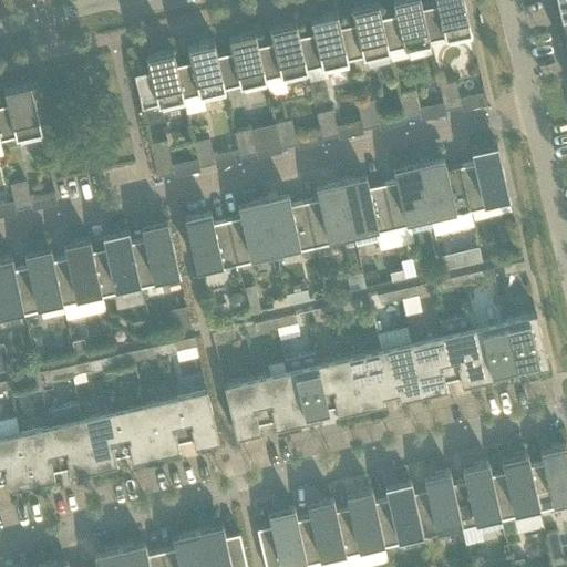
[(336,9),(334,10),(347,60),(366,55),(367,62),(389,57),(388,50),(375,0),(362,3),(363,7),(351,10),(354,23),(340,27),(336,9)]
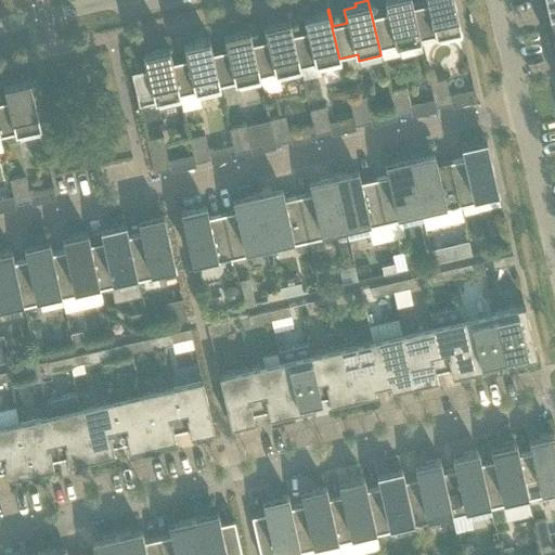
[(369,0),(368,0),(379,49),(398,44),(399,51),(421,47),(420,40),(410,0),(385,0),(384,0),(387,13),(373,16),(369,0)]
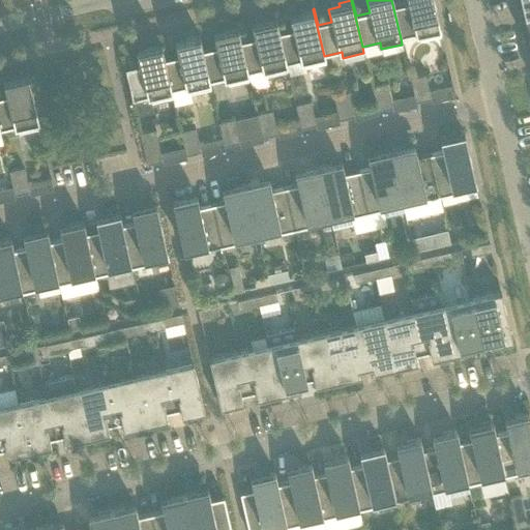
[(392,0),(391,0),(401,38),(418,34),(419,40),(440,35),(439,29),(440,29),(433,0),(407,0),(408,4),(394,7),(392,0)]
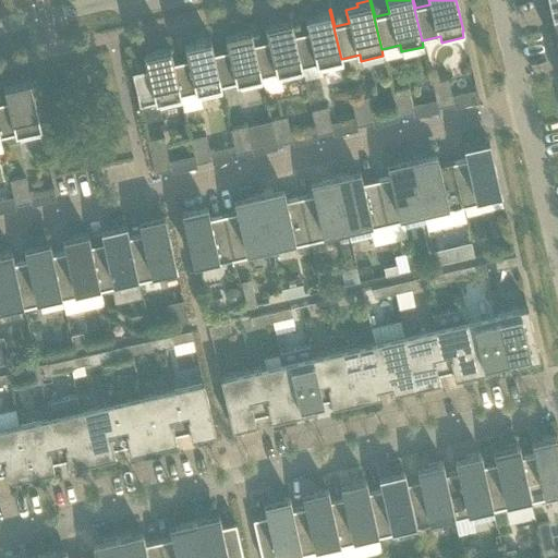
[(557,0),(541,0),(542,2),(548,1),(555,32),(557,29),(557,0)]
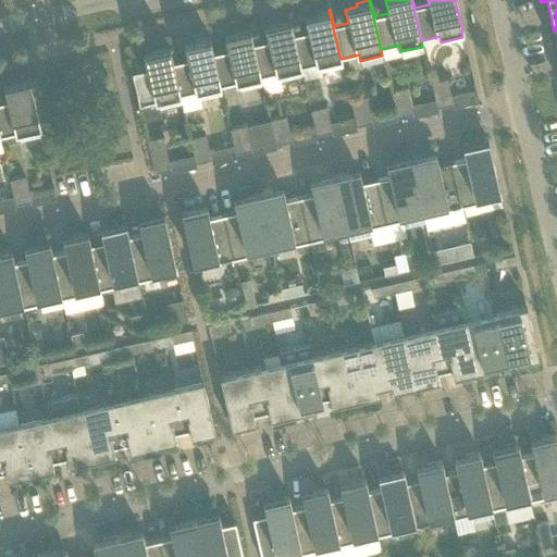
[(289,19),(288,19),(300,67),(319,63),(320,70),(342,65),(341,59),(329,10),(316,13),(317,16),(305,19),(308,32),(294,35),(289,19)]
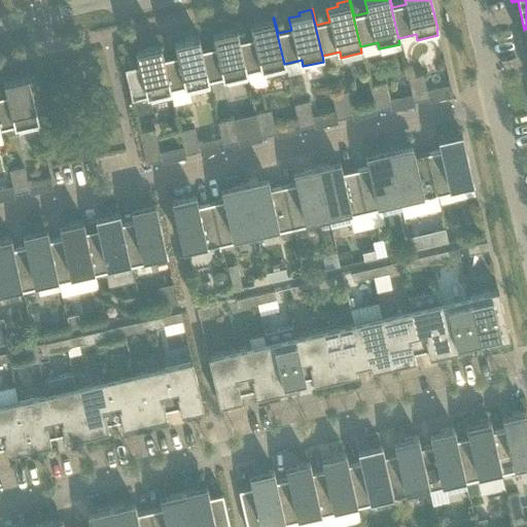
[(236,27),(235,27),(246,73),(264,69),(265,75),(285,70),(284,64),(273,18),(260,21),(261,24),(250,27),(253,39),(240,42),(236,27)]
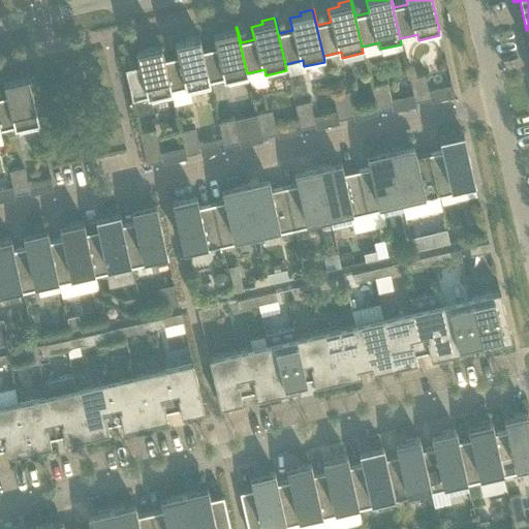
[(198,35),(197,35),(209,82),(226,78),(227,84),(248,80),(247,73),(236,27),(223,30),(224,33),(213,35),(216,48),(203,51),(198,35)]
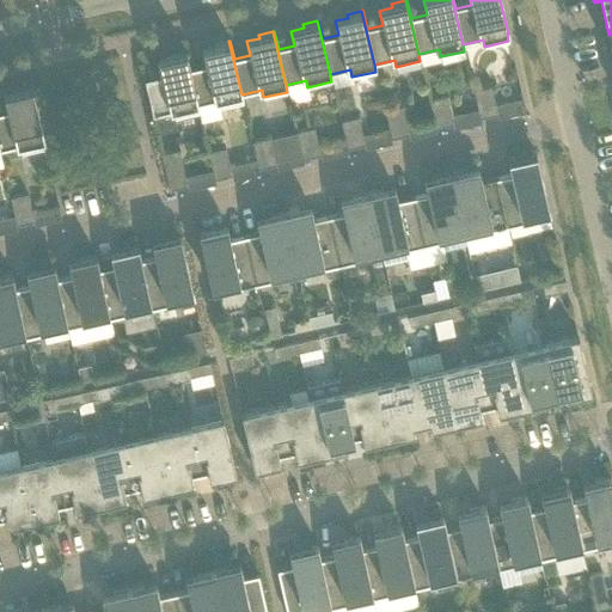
[(611,32),(609,35),(601,36),(605,53),(611,50),(611,32)]
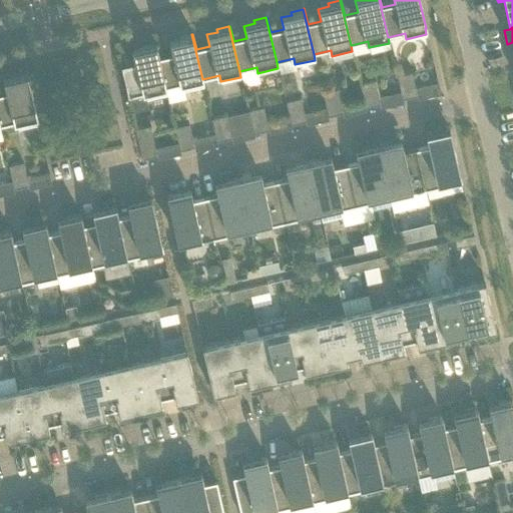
[(155,43),(154,43),(165,88),(182,84),(183,90),(203,85),(202,79),(191,34),(179,37),(180,41),(169,43),(172,55),(159,58),(155,43)]
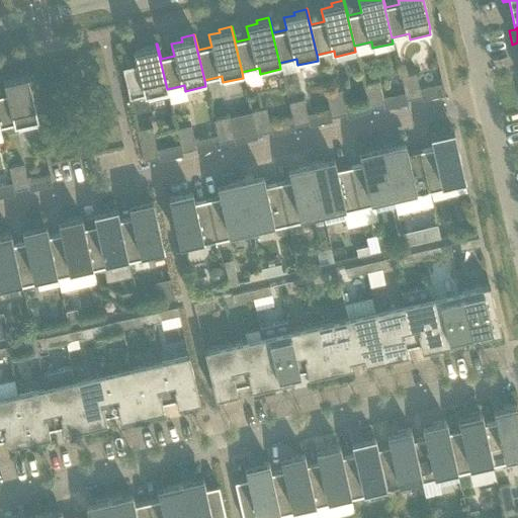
[(167,89),(156,44),(144,47),(145,50),(134,52),(137,64),(121,68),(128,97),(147,94),(148,99),(168,95),(167,89)]
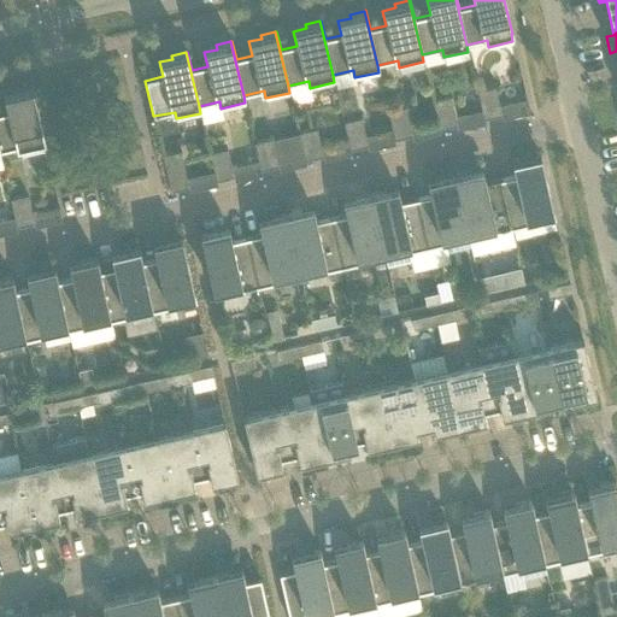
[(7,112),(0,113),(0,151),(19,147),(21,154),(45,148),(43,141),(45,141),(33,87),(16,90),(17,95),(5,98),(7,112)]
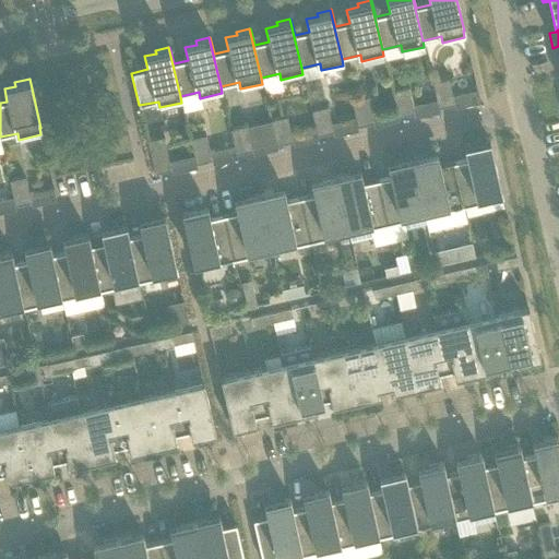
[(432,82),(438,108),(454,104),(448,79),(432,82)]
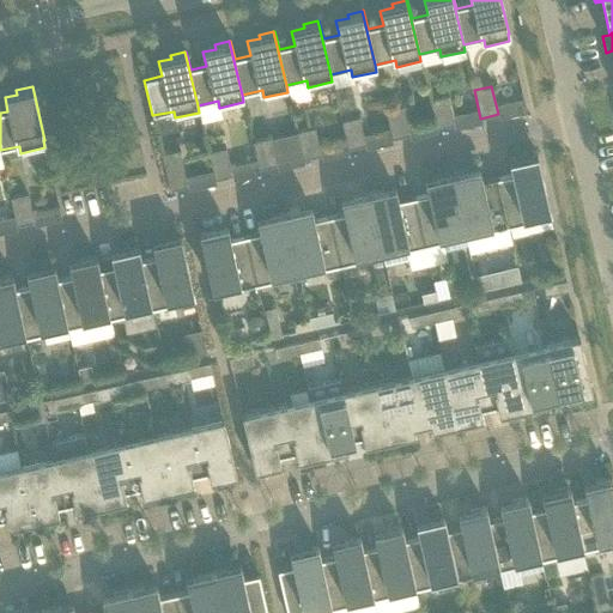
[(430,101),(436,128),(454,125),(447,97),(430,101)]
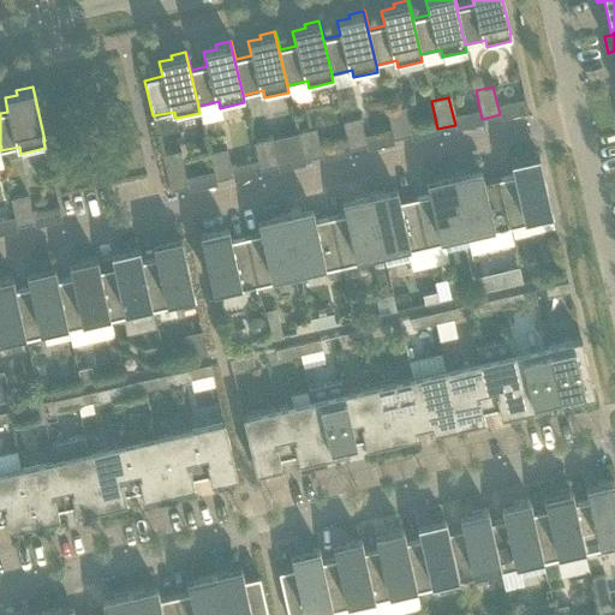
[(387,112),(393,139),(411,135),(404,107),(387,112)]
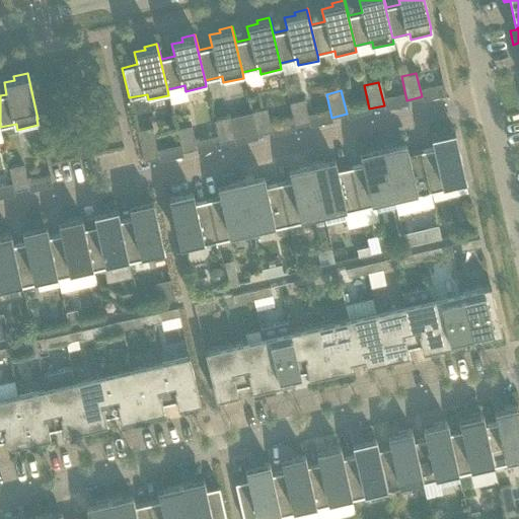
[(289,102),(294,126),(309,123),(303,99),(289,102)]
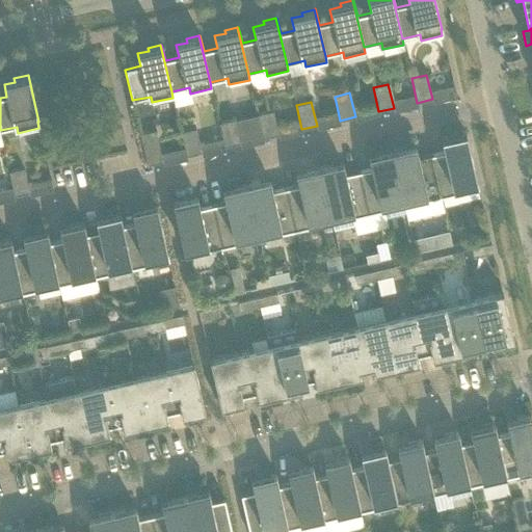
[(258,114),(263,138),(278,134),(272,110),(258,114)]
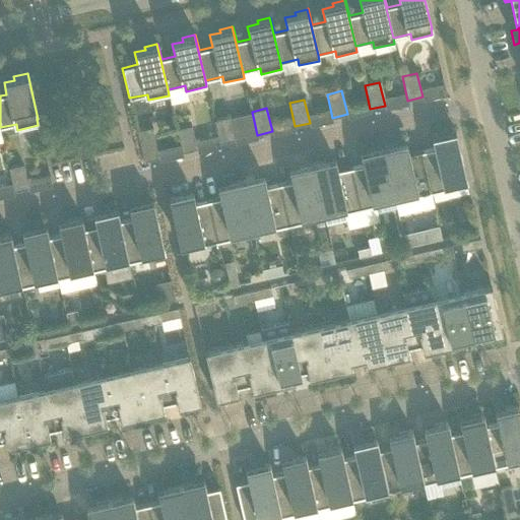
[(214,120),(219,143),(235,140),(229,117),(214,120)]
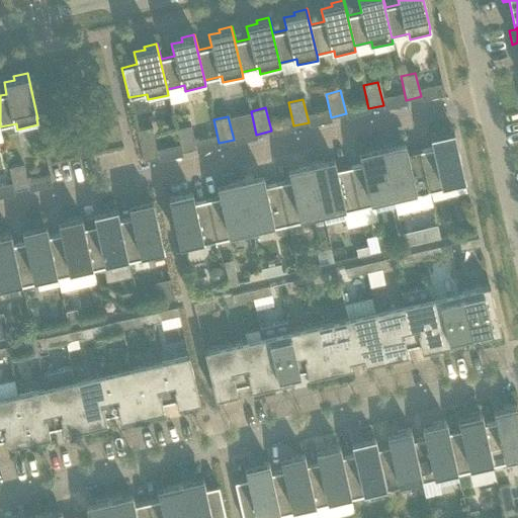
[(176,128),(181,152),(196,149),(190,124),(176,128)]
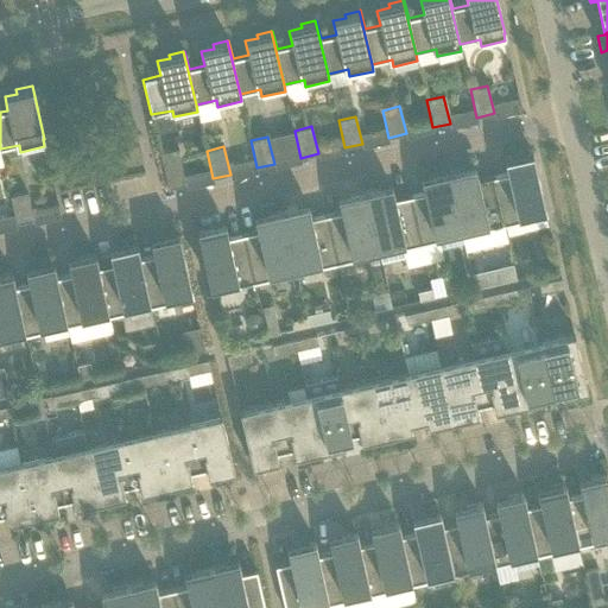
[(160,152),(169,189),(185,184),(177,149),(160,152)]
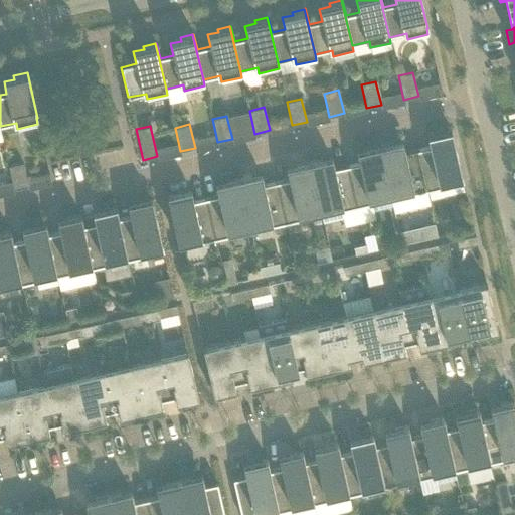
[(430,147),(417,150),(426,191),(463,182),(451,130),(437,133),(438,136),(427,139),(430,147)]
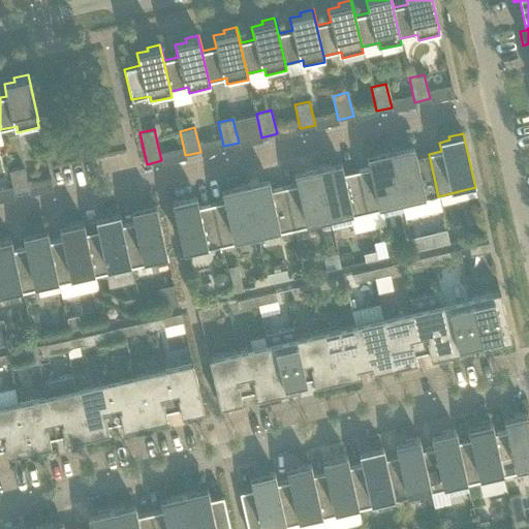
[(403,147),(390,150),(403,211),(405,219),(442,211),(438,196),(429,154),(416,157),(414,148),(403,151),(403,147)]
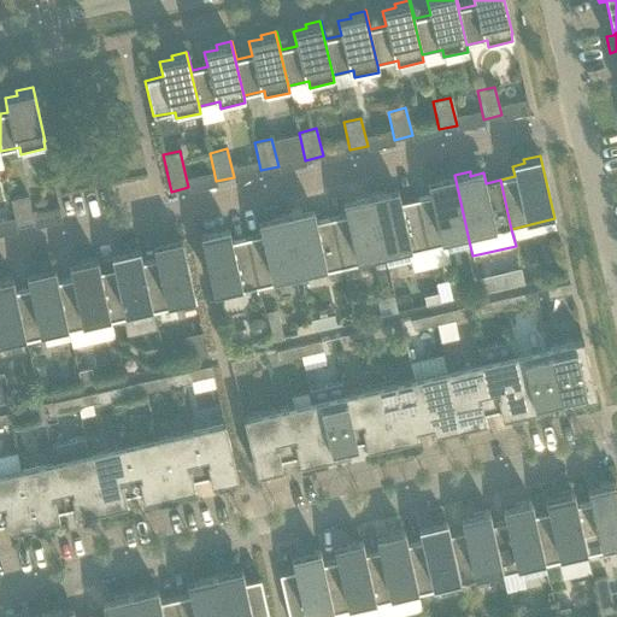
[(430,195),(416,199),(427,248),(445,244),(446,251),(470,246),(454,175),(439,178),(440,183),(428,186),(430,195)]
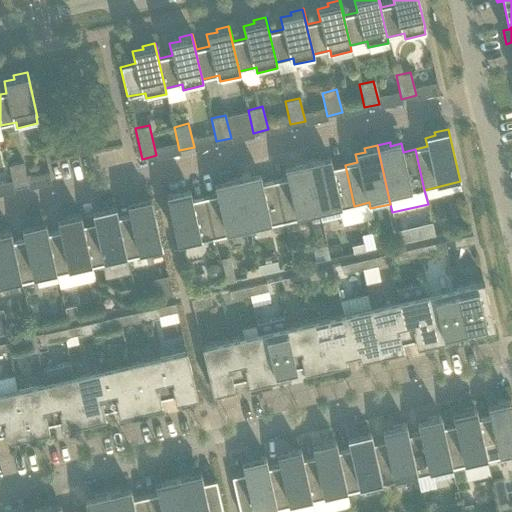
[(320,159),(307,161),(319,214),(321,220),(341,215),(339,209),(354,206),(345,165),(333,168),(331,160),(320,162),(320,159)]
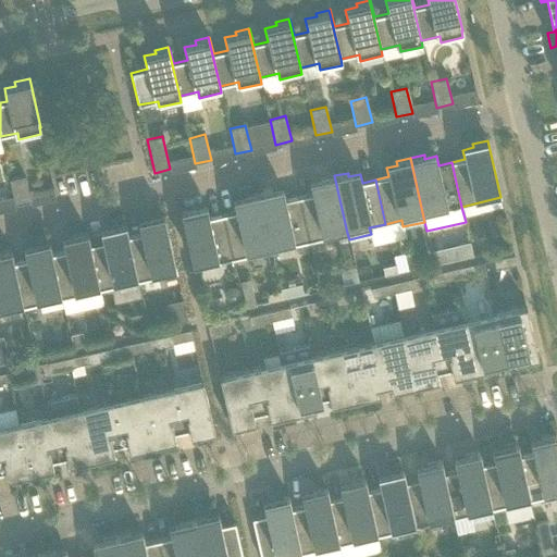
[(312,194),(299,197),(309,242),(347,233),(334,175),(320,178),(321,183),(310,185),(312,194)]
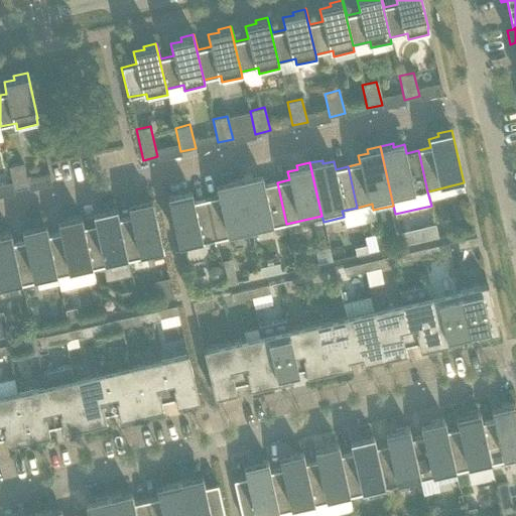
[(8,166),(13,189),(28,186),(23,163),(8,166)]
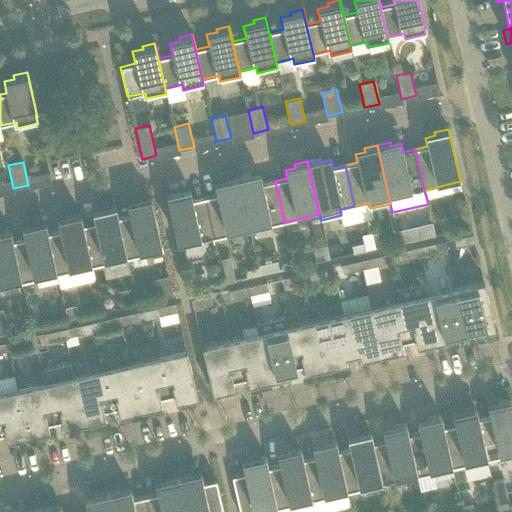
[(249,175),(237,178),(249,230),(284,222),(275,181),(262,184),(260,176),(250,178),(249,175)]
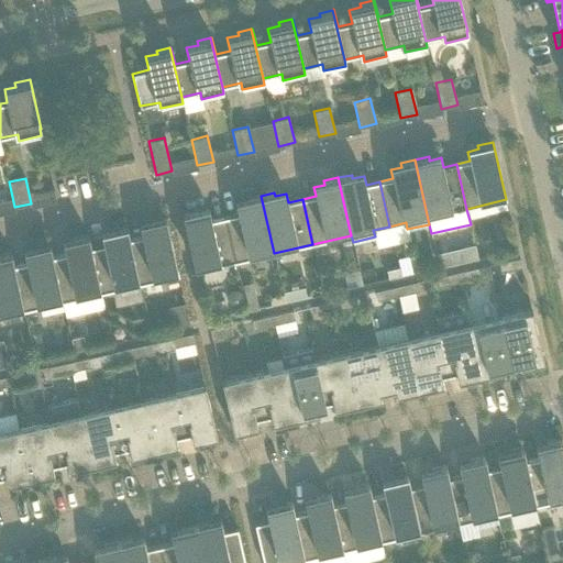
[(239,214),(224,217),(235,262),(274,253),(261,196),(246,199),(247,202),(236,206),(239,214)]
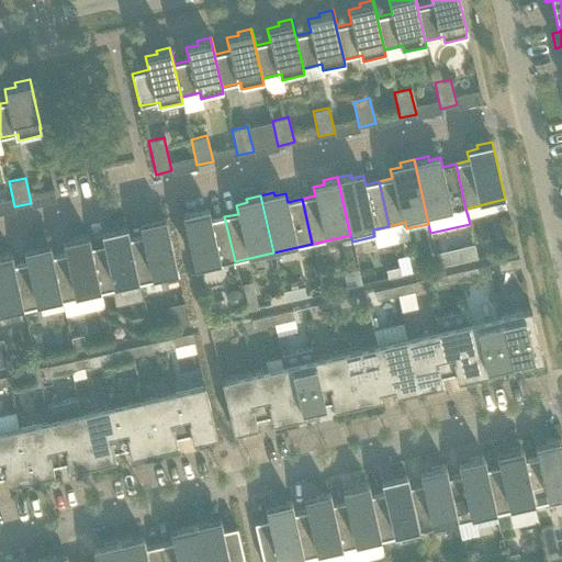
[(235,261),(224,216),(211,220),(209,211),(198,213),(197,210),(182,213),(195,270),(235,261)]
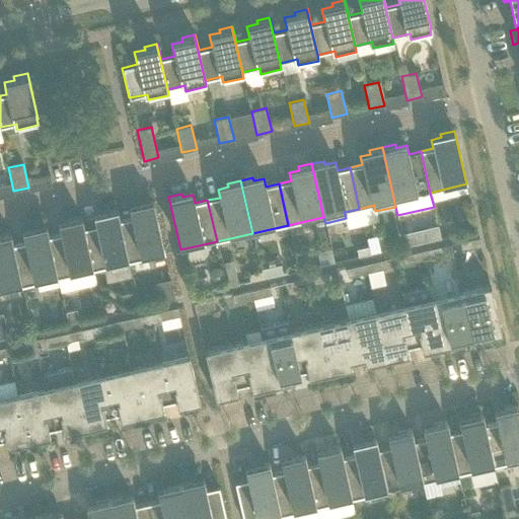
[(117,209),(116,209),(129,262),(164,253),(152,201),(139,204),(140,207),(129,210),(131,218),(120,221),(117,209)]
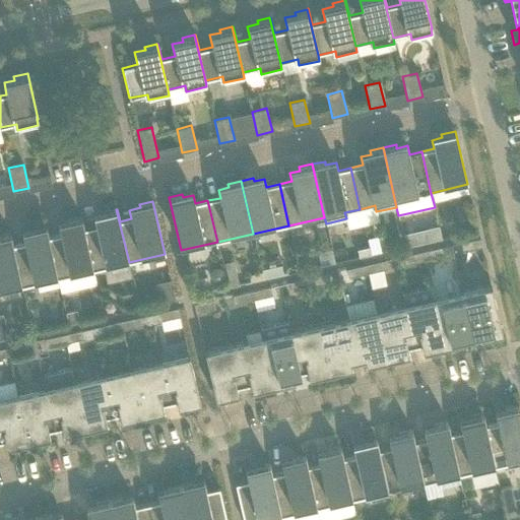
[(81,217),(80,217),(92,271),(129,262),(116,209),(104,212),(105,215),(93,218),(95,226),(84,230),(81,217)]
